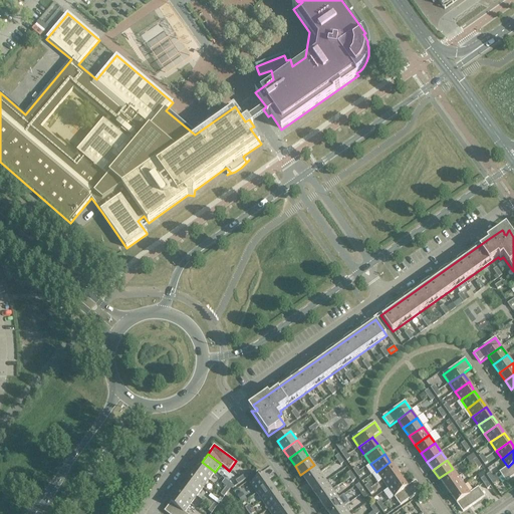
[(215,472),(202,462),(195,470),(209,480),(215,472)]
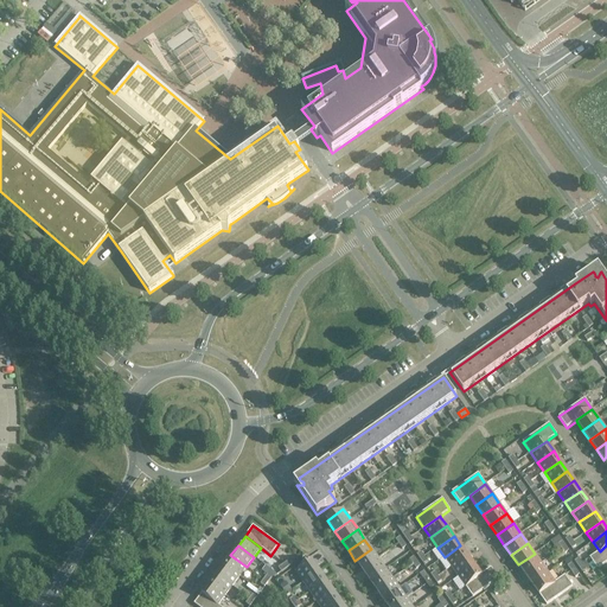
[(467,556),(460,545),(445,557),(452,567),(467,556)]
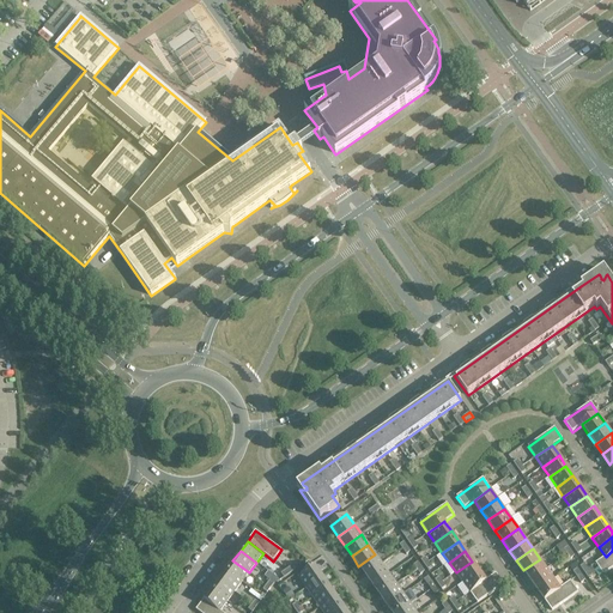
[(612,568),(612,551),(606,557),(595,564),(604,575),(612,568)]
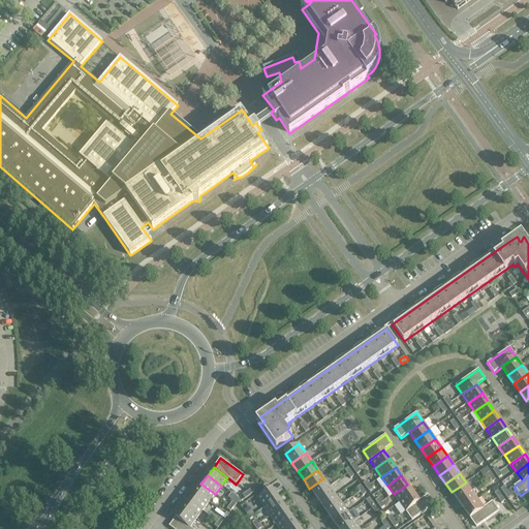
[(330,487),(323,478),(309,489),(315,497),(330,487)]
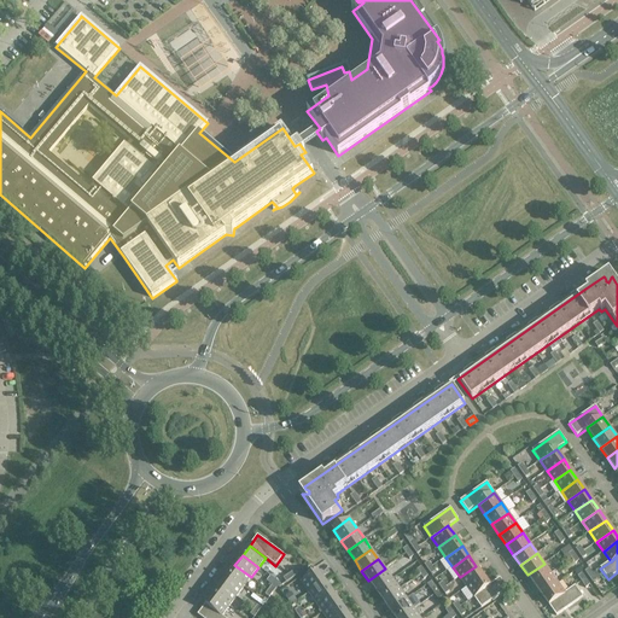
[(552,573),(544,564),(528,575),(535,586),(552,573)]
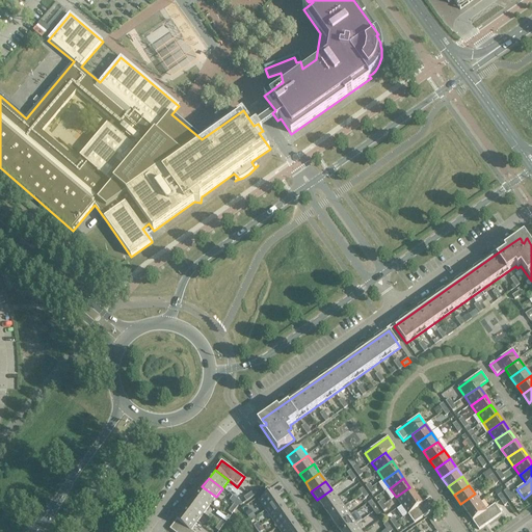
[(216,497),(202,486),(195,495),(210,505),(216,497)]
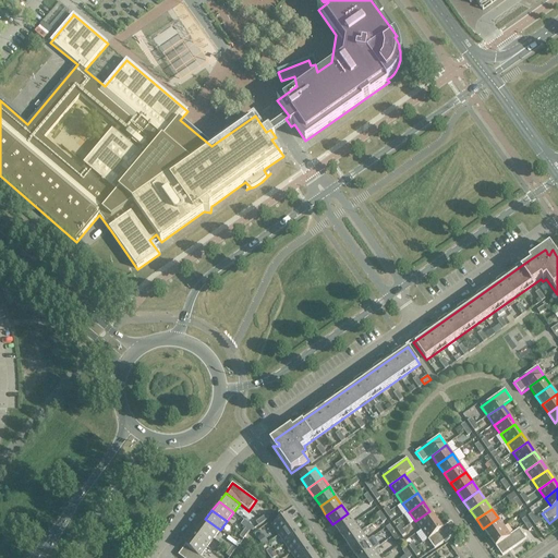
[(436,520),(429,511),(415,521),(421,531),(436,520)]
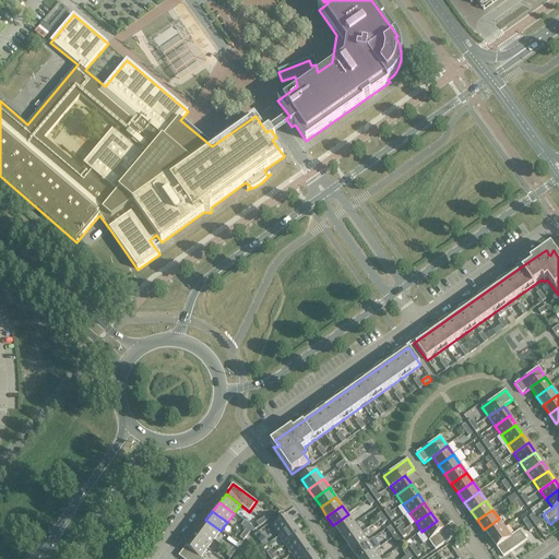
[(355,524),(348,514),(333,525),(340,534),(355,524)]
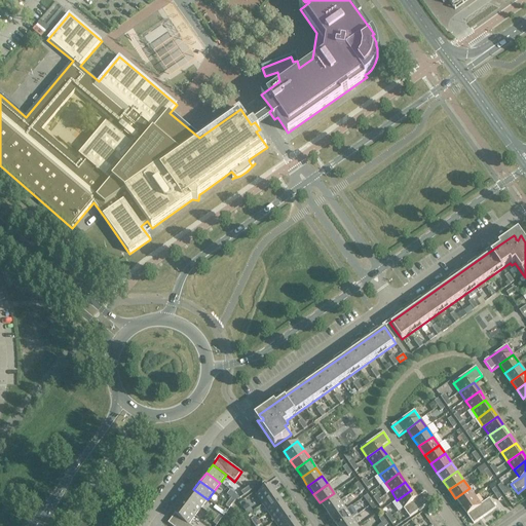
[(256,495),(262,504),(276,495),(270,486),(256,495)]
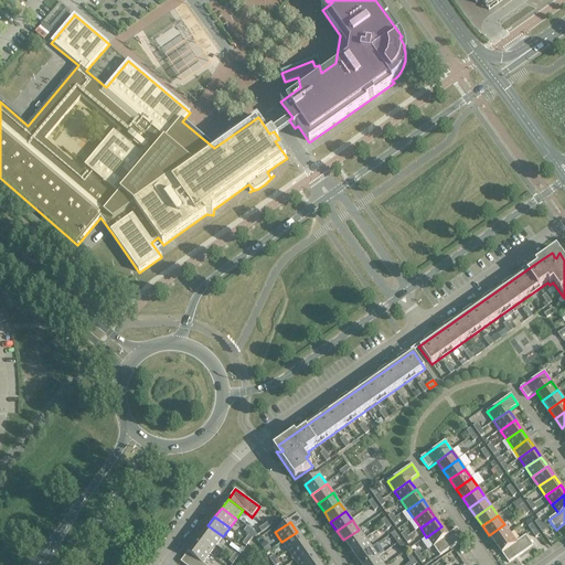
[(510,533),(504,524),(489,535),(496,544),(510,533)]
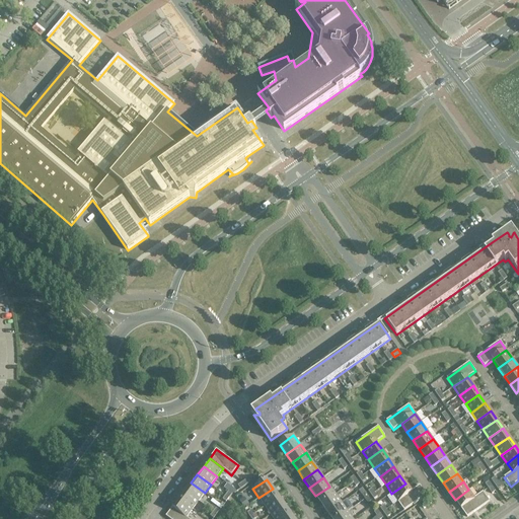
[(205,493),(191,483),(184,492),(199,502),(205,493)]
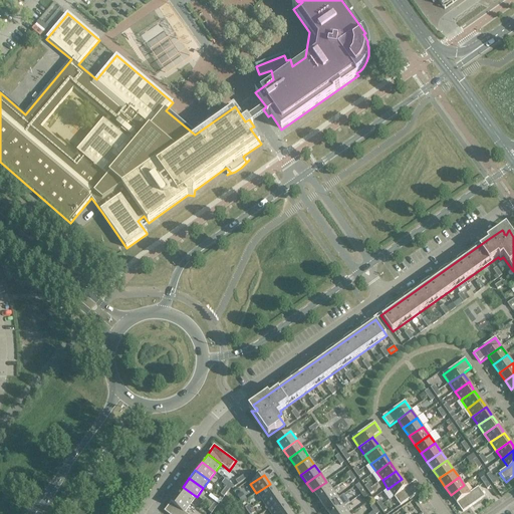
[(408,487),(402,479),(388,489),(394,497),(408,487)]
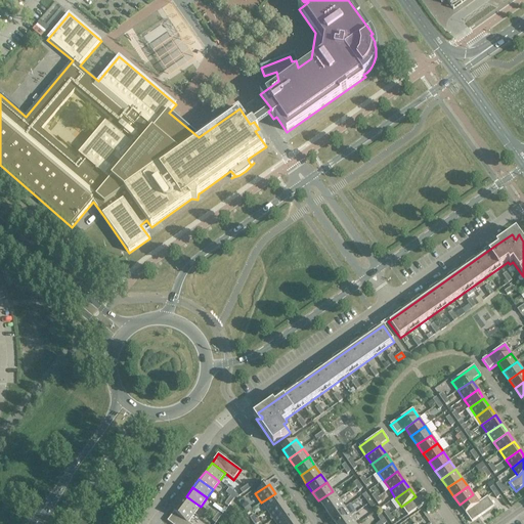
[(424,490),(416,496),(401,507),(408,516),(431,499),(424,490)]
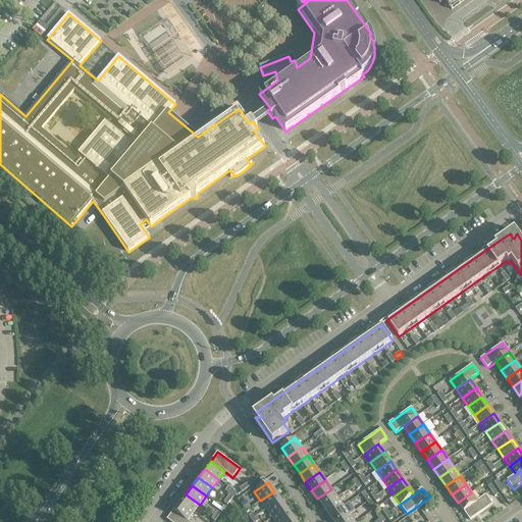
[(337,498),(331,489),(317,499),(323,508),(337,498)]
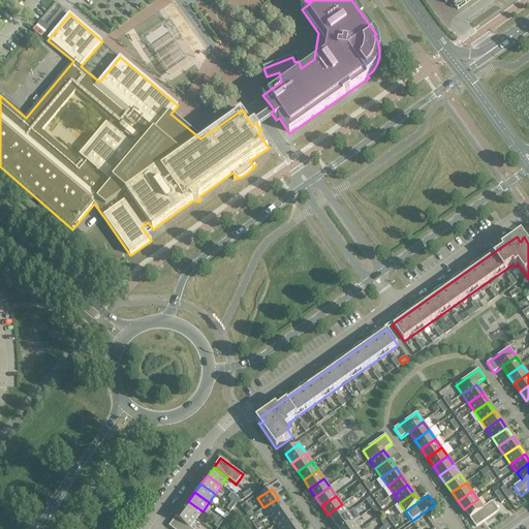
[(284,506),(278,498),(263,507),(270,517),(284,506)]
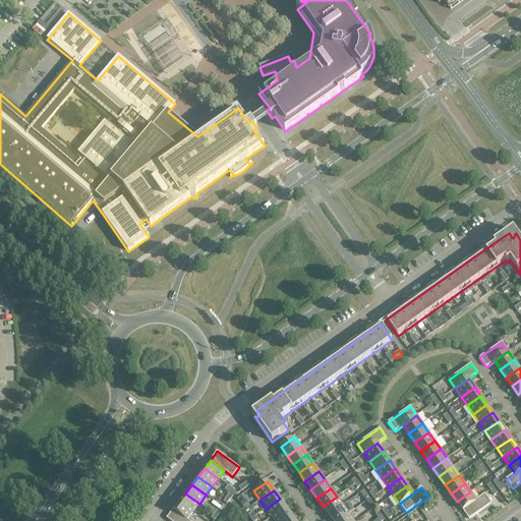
[(476,500),(470,491),(457,502),(463,510),(476,501),(476,500)]
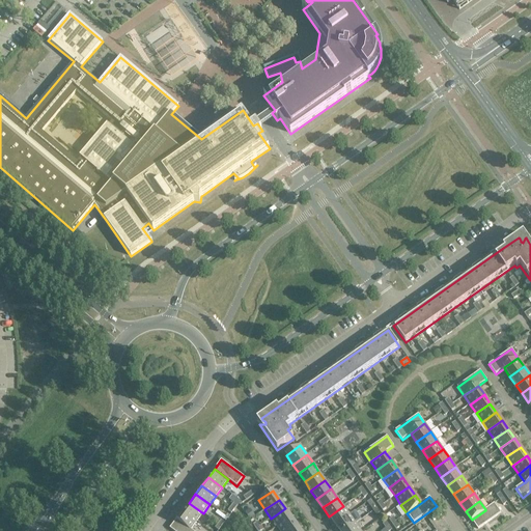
[(203,513),(189,503),(183,511),(197,522),(203,513)]
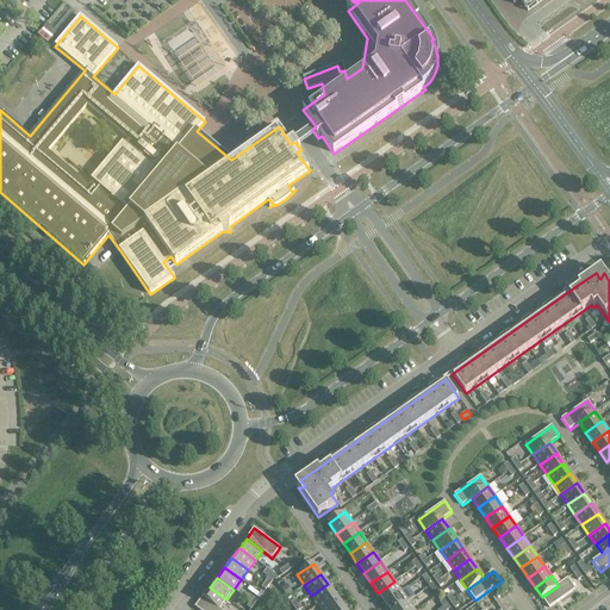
[(567,578),(558,585),(558,586),(542,597),(549,608),(576,590),(567,578)]
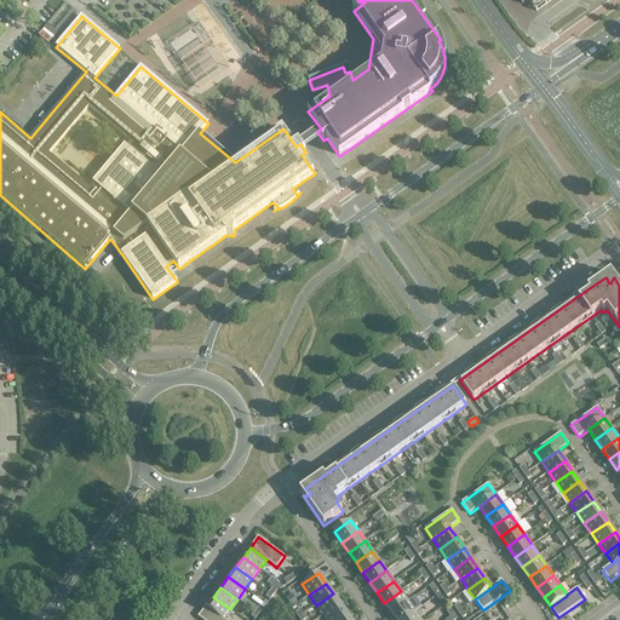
[(408,601),(401,591),(384,603),(391,613),(408,601)]
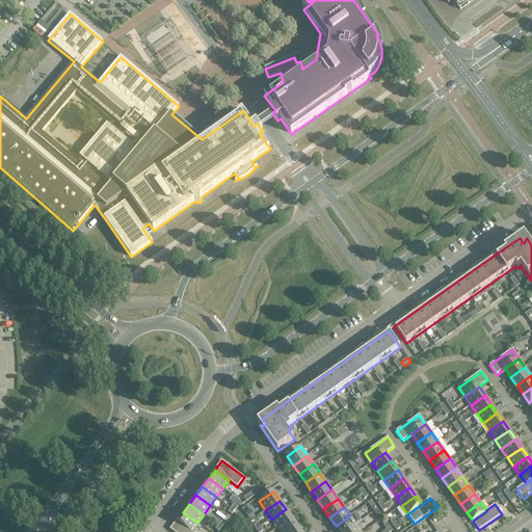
[(292,517),(286,509),(271,520),(277,528),(292,517)]
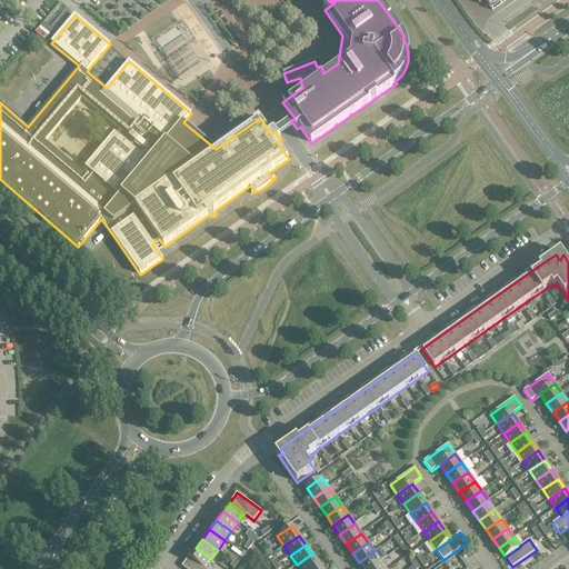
[(268,546),(262,550),(268,557),(272,552),(268,546)]
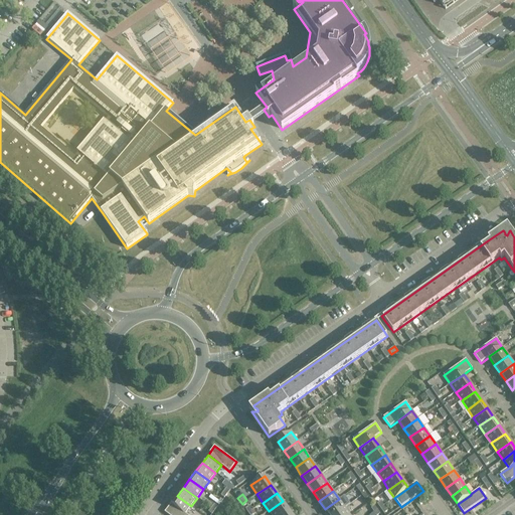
[(191,506),(177,496),(171,504),(184,514),(185,513),(191,506)]
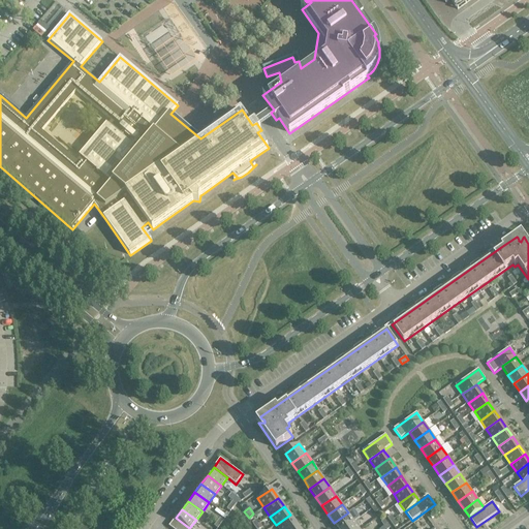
[(343,528),(354,522),(348,512),(334,523),(338,528),(343,528)]
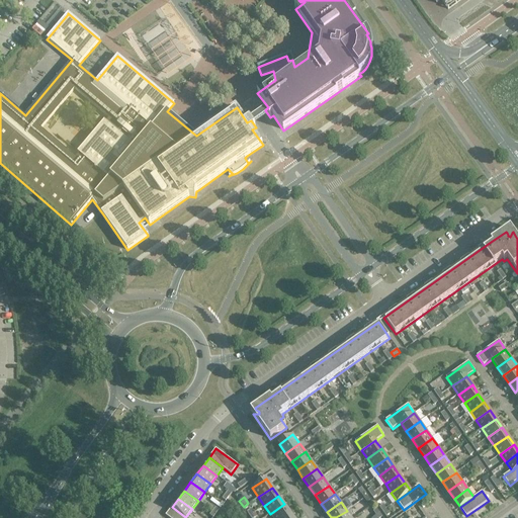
[(281,517),(290,513),(284,504),(270,514),(273,517),(281,517)]
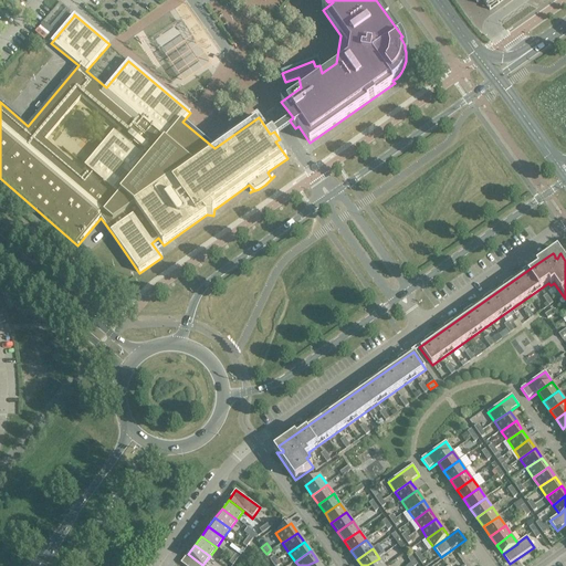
[(202,565),(188,554),(181,563),(184,565),(205,565),(203,564),(202,565)]
